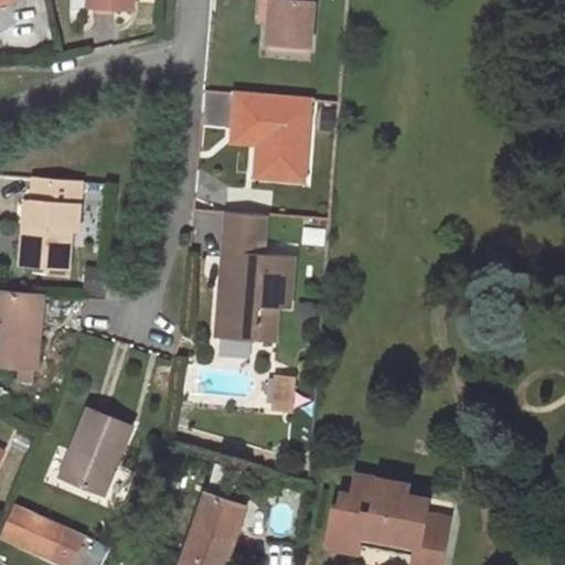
[(313,0),(262,0),(270,1),(268,19),(267,41),(310,44),(313,0)]
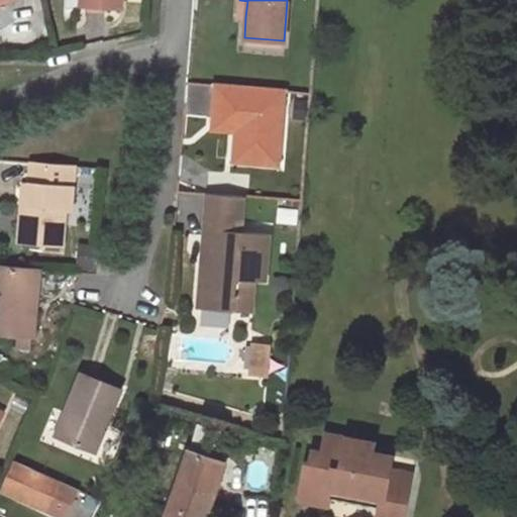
[(247,1),(239,0),(239,17),(245,17),(247,1)]
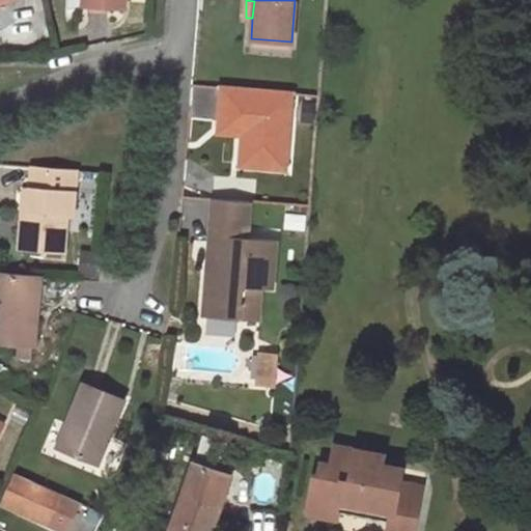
[(291,92),(220,88),(218,120),(243,122),(242,135),(241,165),(285,168),(291,92)]
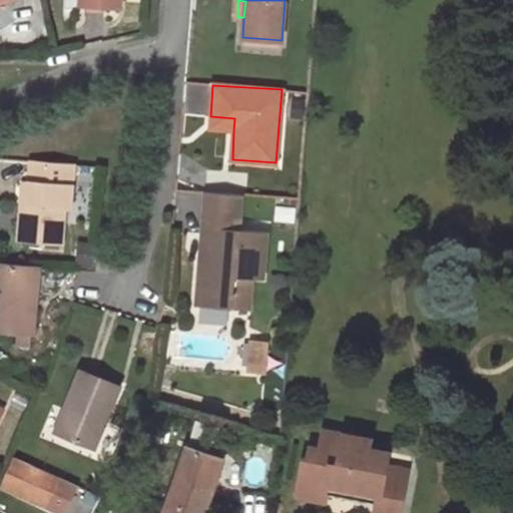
[(234,118),(210,116),(209,128),(233,130),(234,118)]
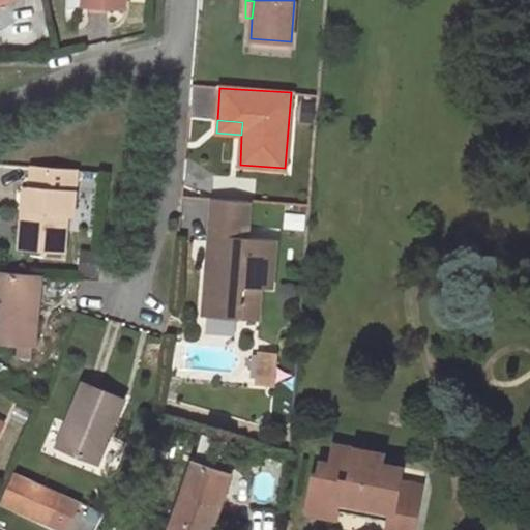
[(77,171),(31,167),(29,188),(27,213),(22,213),(18,247),(63,252),(67,214),(74,214),(77,171)]
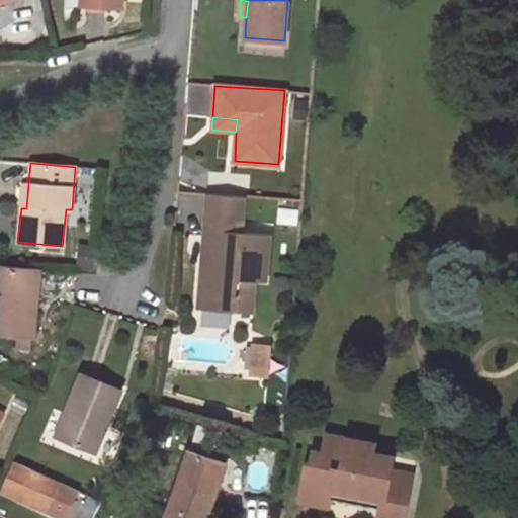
[(244,196),(205,193),(200,249),(207,249),(206,259),(199,258),(195,309),(234,313),(236,280),(255,281),(265,282),(270,235),(241,231),(244,196)]
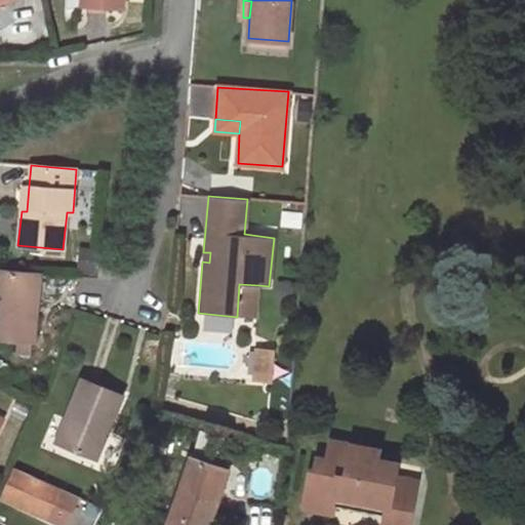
[(300,206),(281,205),(281,213),(299,214),(300,206)]
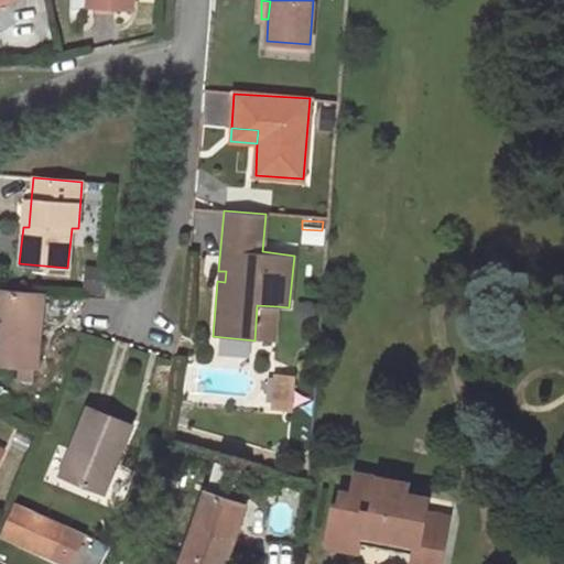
[(0,288),(0,364),(35,367),(43,293),(0,288)]
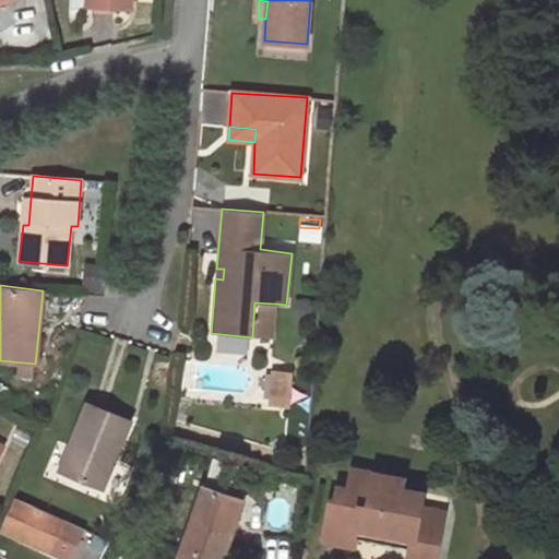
[(254,302),(252,337),(272,339),(275,304),(254,302)]
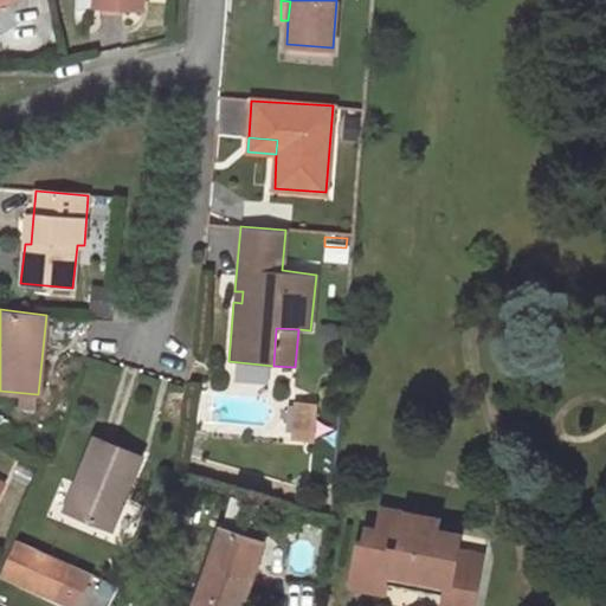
[(315,405),(295,403),(292,438),(311,440),(315,405)]
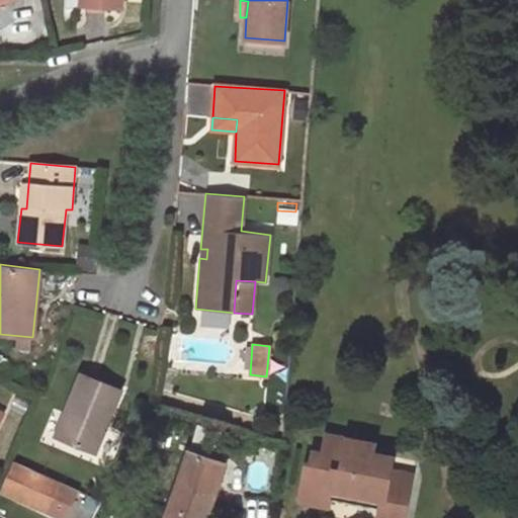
[(118,390),(81,374),(56,436),(93,452),(118,390)]
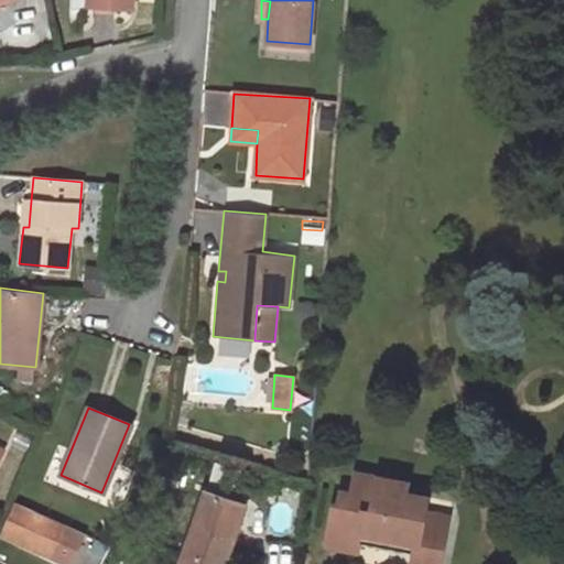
[(358,543),(378,548),(379,540),(391,542),(390,549),(414,554),(412,563),(438,563),(448,516),(425,511),(429,497),(407,492),(408,485),(355,474),(351,491),(343,489),(339,501),(332,501),(324,545),(357,552),(358,543)]
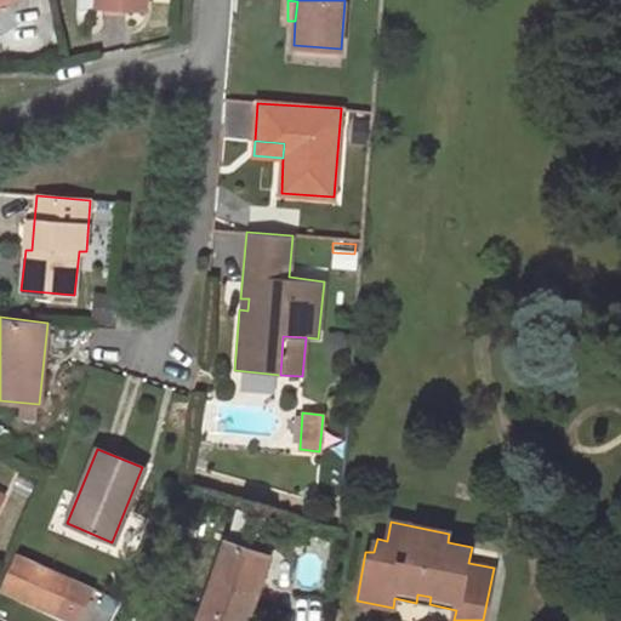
[(226,537),(197,620),(244,620),(268,552),(226,537)]
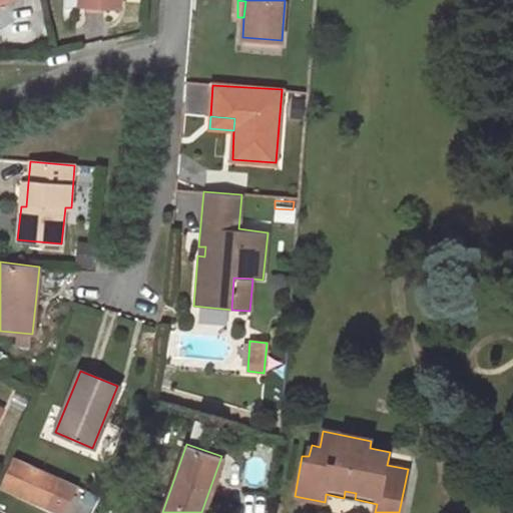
[(60,478),(12,456),(0,486),(47,507),(60,478)]
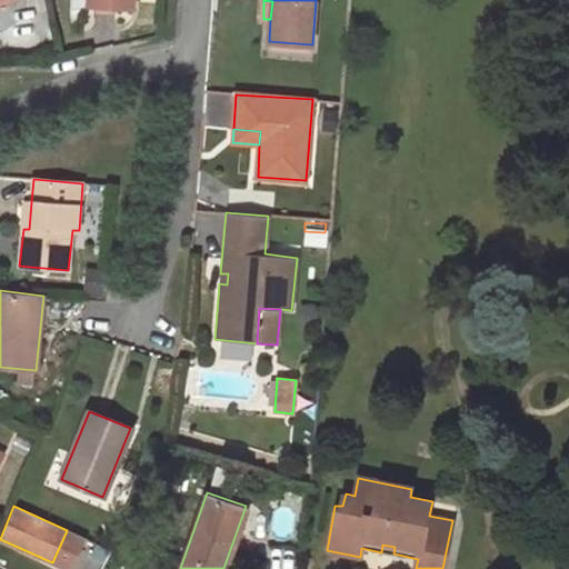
[(381,552),(393,553),(395,547),(382,545),(381,552)]
